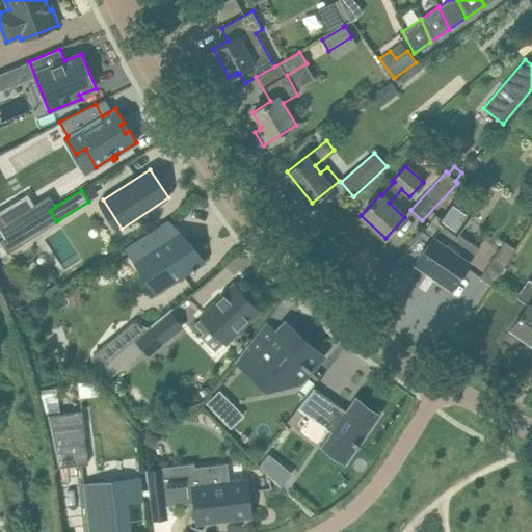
[(56,205),(50,195),(32,206),(38,216),(38,217),(50,211),(56,206),(56,205)]
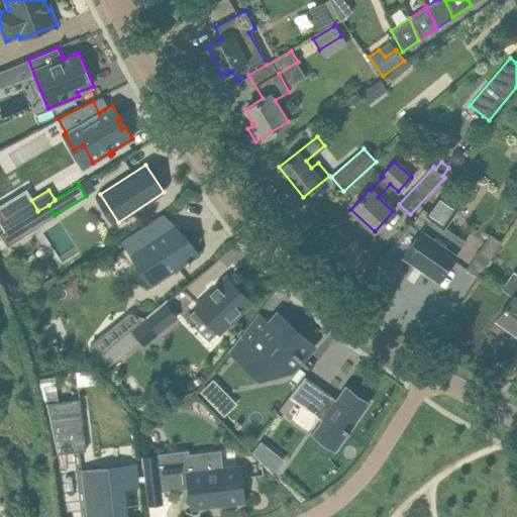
[(412,225),(420,231),(404,254),(439,279),(455,255),(455,254),(466,240),(444,226),(457,207),(440,195),(429,212),(424,208),(412,225)]
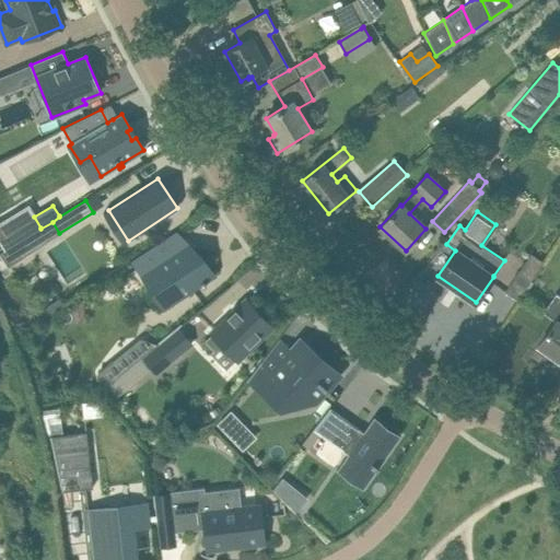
[(178,232),(177,231),(130,261),(131,263),(133,261),(164,308),(162,310),(163,311),(202,286),(203,287),(207,284),(206,283),(214,277),(202,258),(187,249),(176,233),(178,232)]
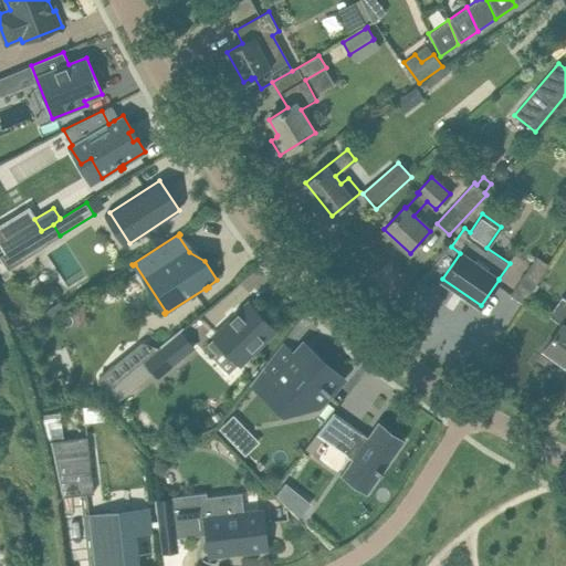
[(42,248),(34,236),(0,258),(8,270),(42,248)]
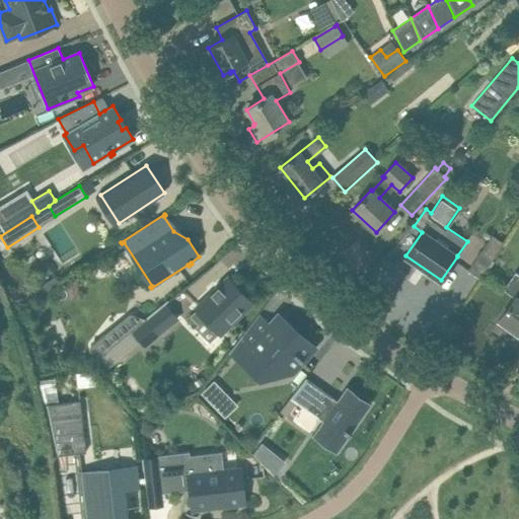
[(478,253),(473,262),(486,269),(491,262),(478,253)]
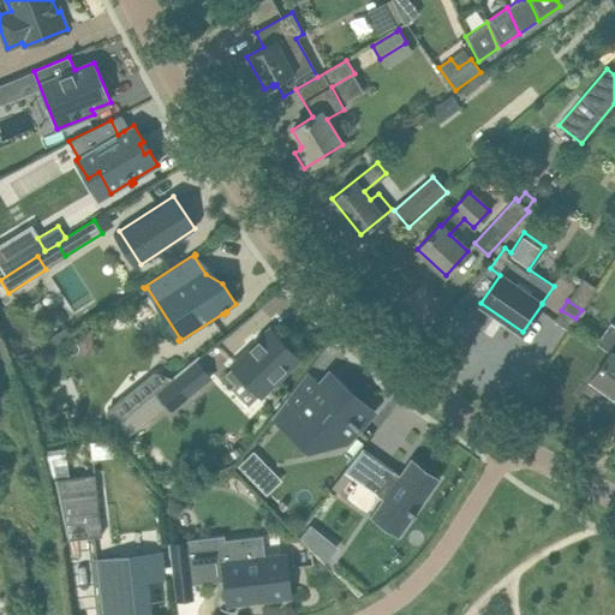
[(614,395),(614,324),(610,322),(596,344),(610,353),(591,380),(614,395)]
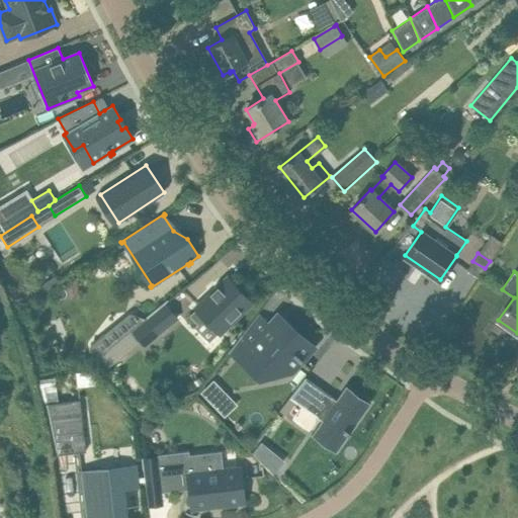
[(45,291),(59,282),(55,276),(40,286),(45,291)]
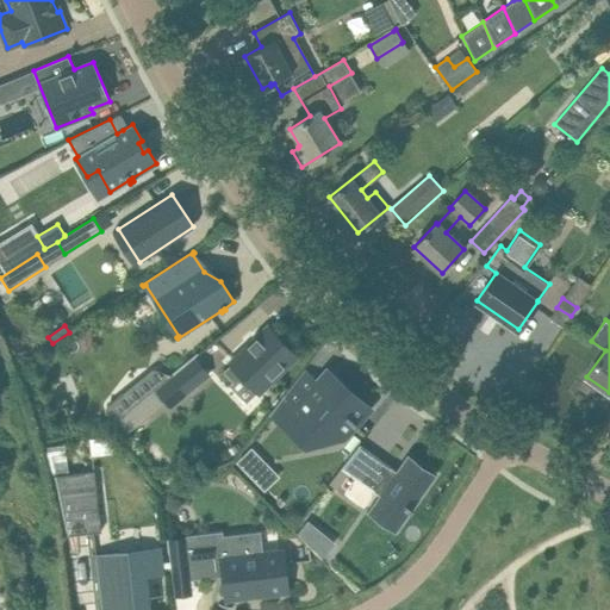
[(241,374),(259,392),(285,367),(281,362),(292,352),(273,331),(268,328),(263,331),(230,363),(223,371),(234,383),(241,374)]
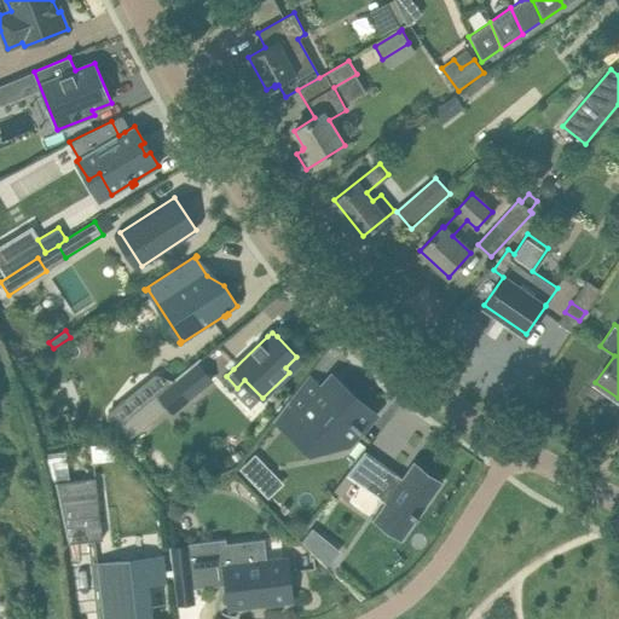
[(186,370),(156,394),(172,412),(202,388),(186,370)]
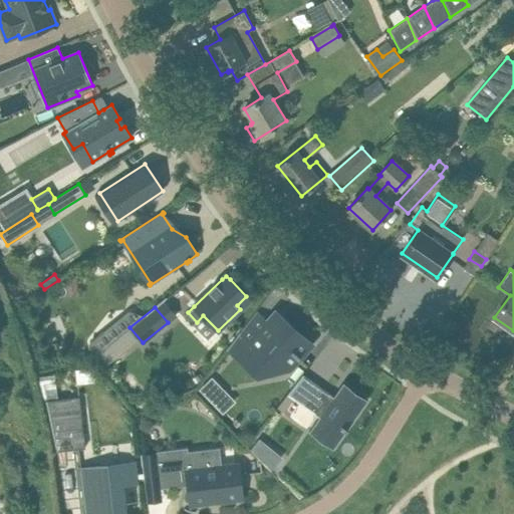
[(229,347),(258,373),(274,355),(289,368),(310,345),(288,325),(286,328),(275,318),(277,315),(275,313),(271,318),(267,322),(252,338),(250,341),(240,333),(240,332),(229,347)]
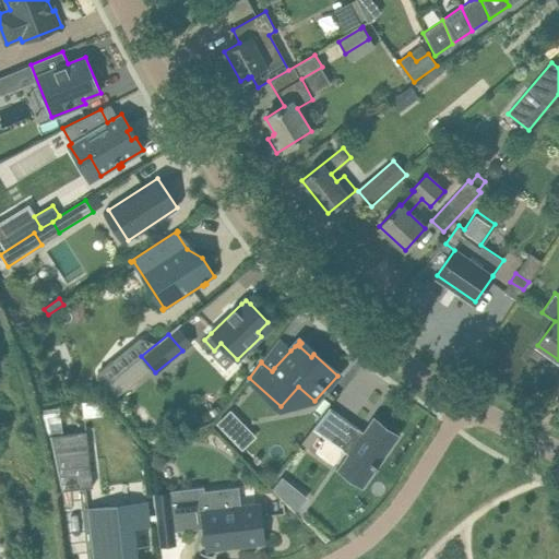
[(120,355),(99,370),(109,382),(129,367),(120,355)]
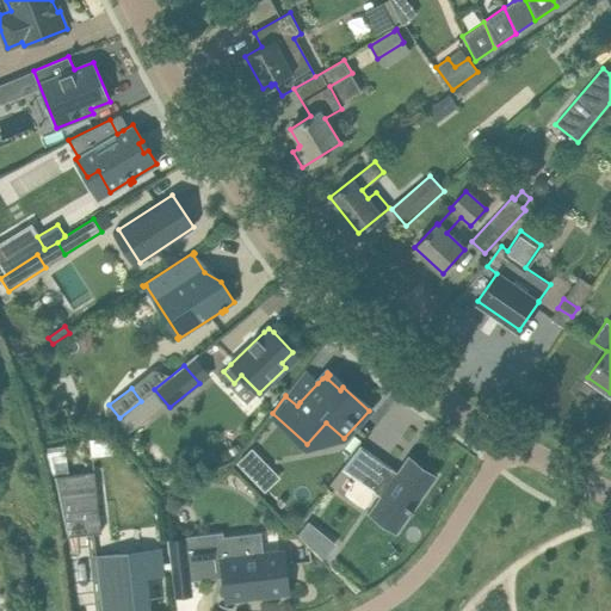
[(396,534),(438,475),(408,455),(396,470),(360,444),(343,469),(380,495),(368,513),(396,534)]
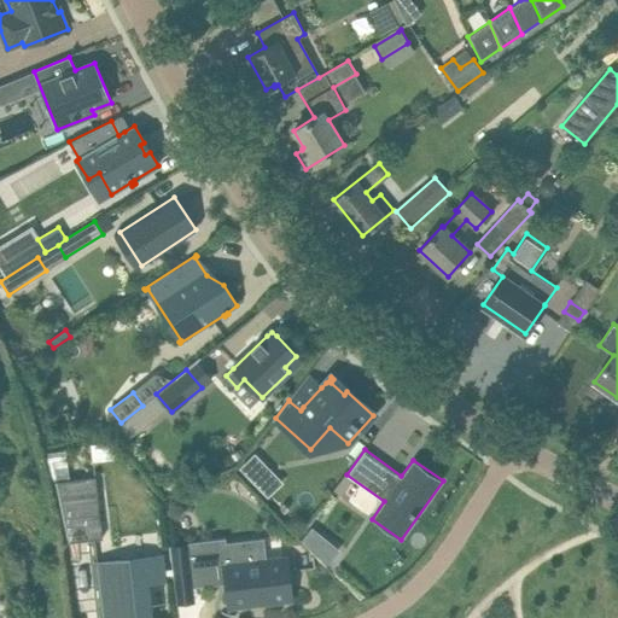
[(256,454),(244,466),(257,481),(269,468),(256,454)]
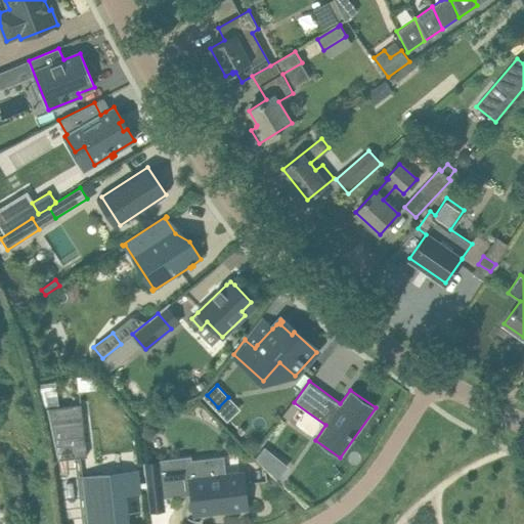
[(81,404),(48,407),(59,460),(87,456),(81,404)]
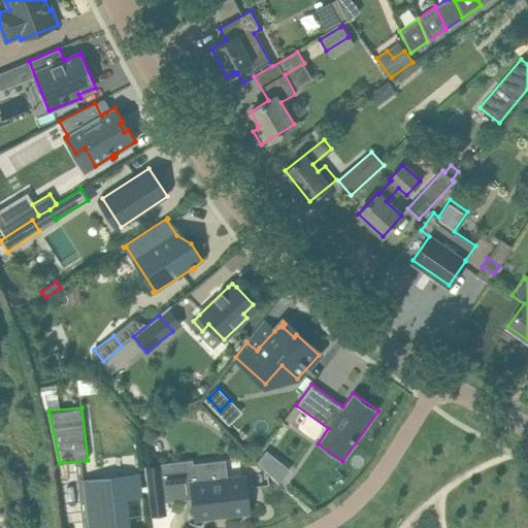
[(267,451),(258,462),(268,472),(277,459),(267,451)]
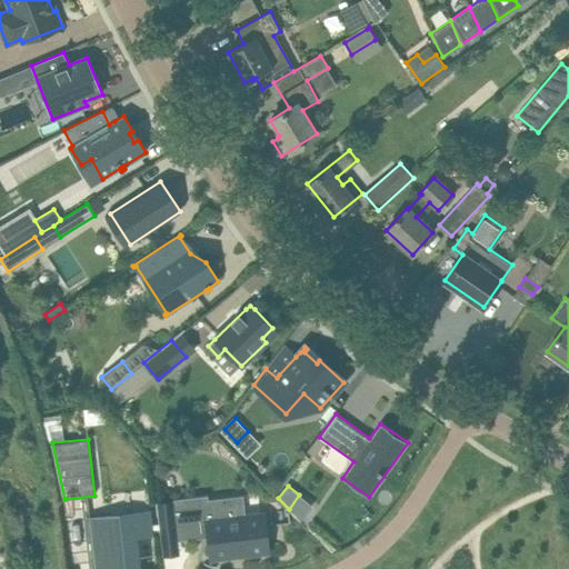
[(208,515),(199,516),(198,506),(175,509),(173,500),(156,502),(159,531),(176,530),(177,540),(209,537),(212,559),(267,552),(262,512),(209,519),(208,515)]
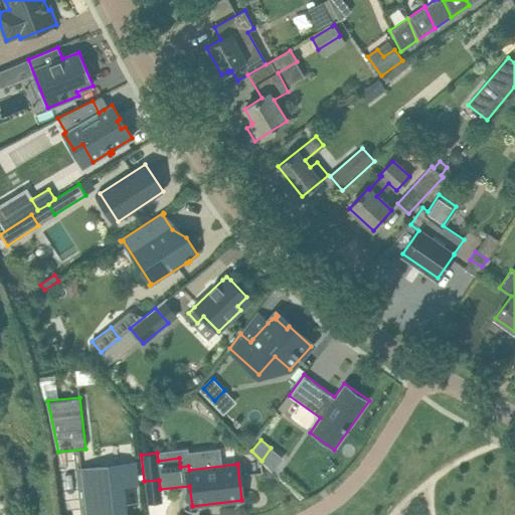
[(126,514),(124,486),(139,484),(136,462),(79,468),(83,514),(126,514)]
